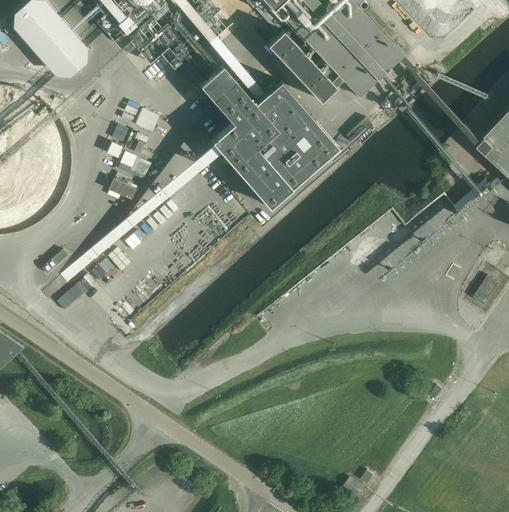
[(402,56),(350,0),(262,0),(332,75),(327,80),(279,29),(264,43),(316,99),(337,80),(355,99),(402,56)]
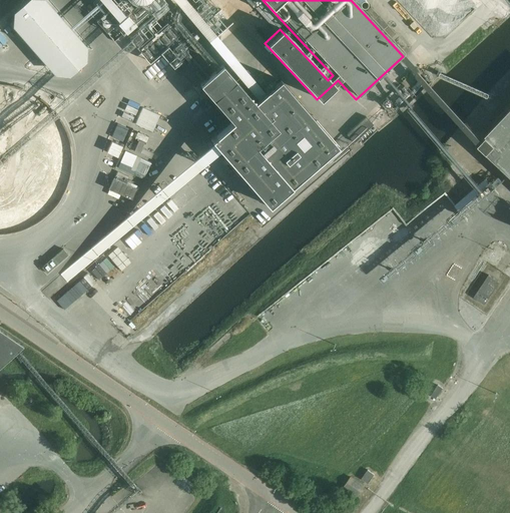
[(26,16),(34,27),(50,15),(42,5),(26,16)]
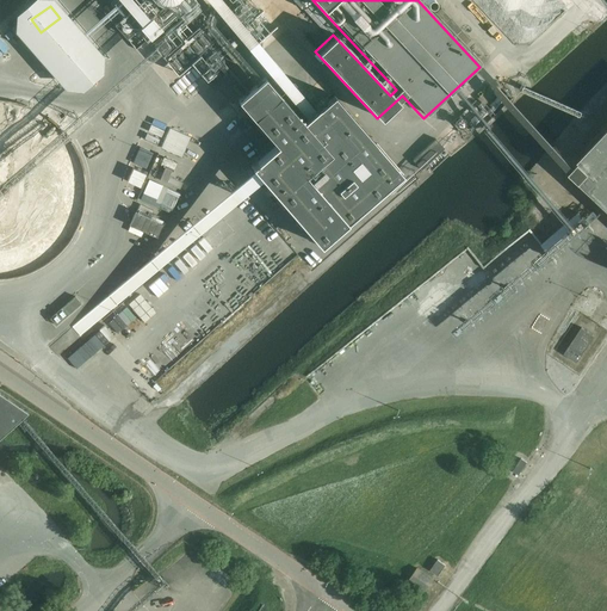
[(61,67),(50,54),(73,36),(68,30),(61,36),(57,31),(45,42),(51,48),(44,54),(57,71),(61,67)]
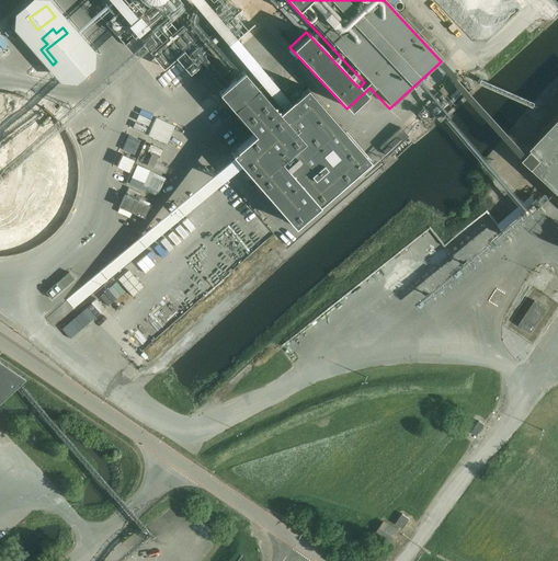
[(20,33),(0,49),(0,63),(2,65),(29,43),(20,33)]
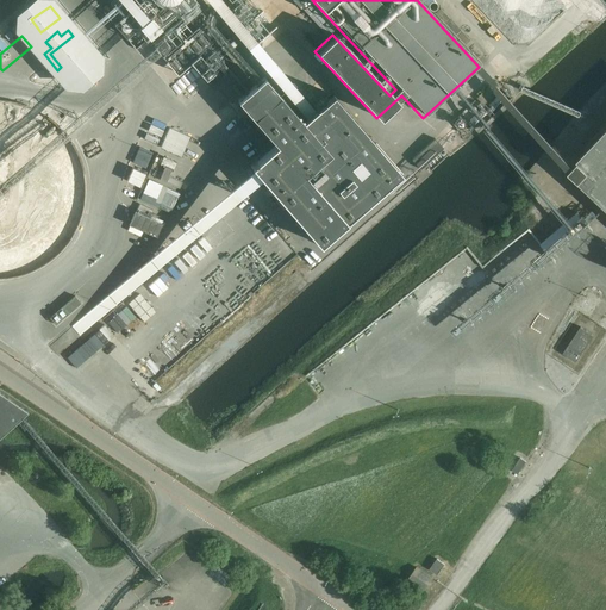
[(17,63),(20,70),(42,58),(37,51),(17,63)]
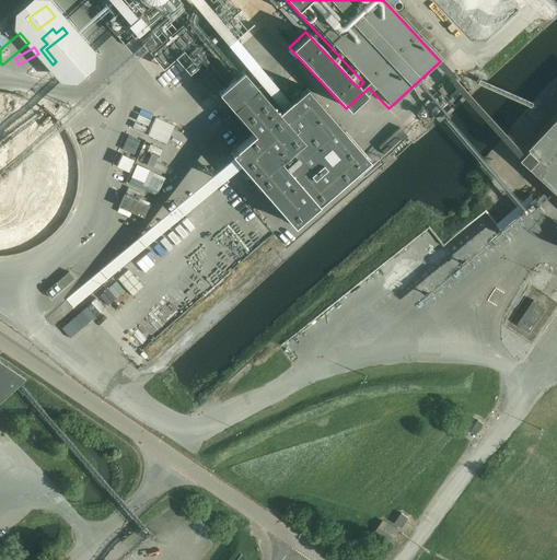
[(240,70),(216,91),(251,131),(227,152),(291,225),(367,161),(341,132),(303,88),(276,112),(240,70)]
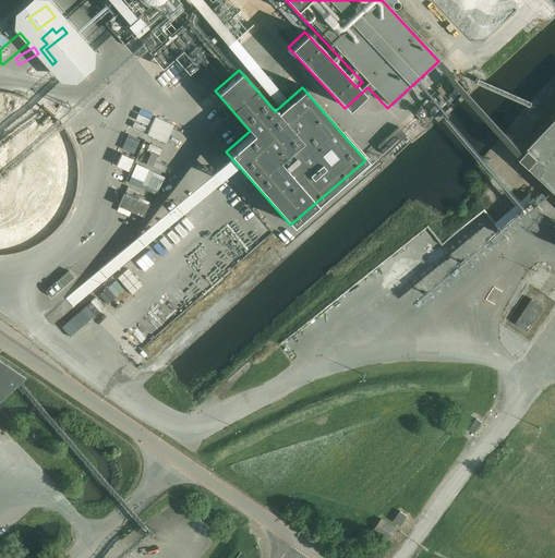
[(79,190),(79,182),(79,174),(77,166),(75,158),(73,149),(69,142),(64,134),(60,128),(55,122),(49,117),(40,110),(35,107),(26,102),(20,100),(9,97),(1,96),(0,96),(0,268),(9,267),(17,265),(25,263),(32,259),(40,254),(47,250),(52,244),(58,239),(64,231),(69,222),(73,215),(75,206),(77,198),(79,190)]
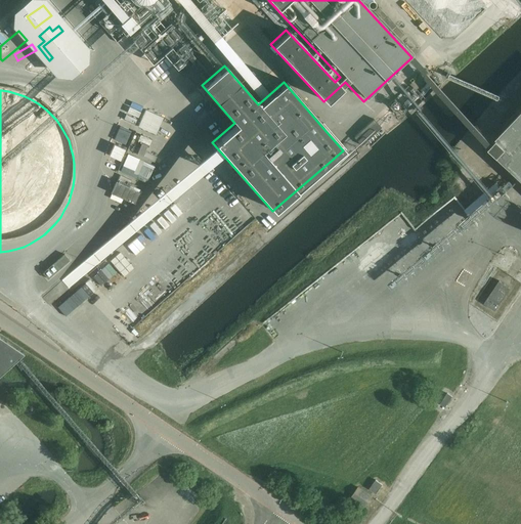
[(520,179),(520,111),(487,147),(520,179)]
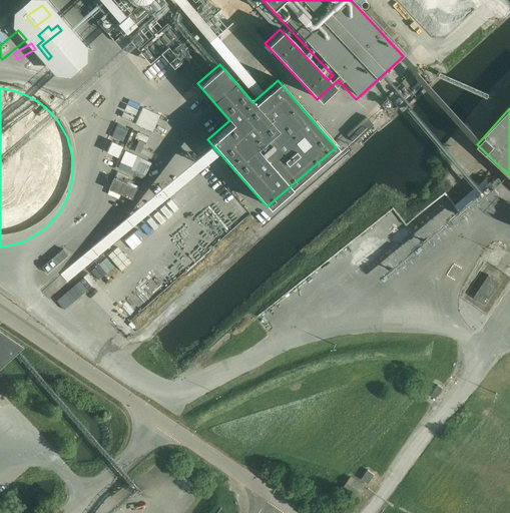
[(136,144),(130,155),(139,160),(145,149),(136,144)]
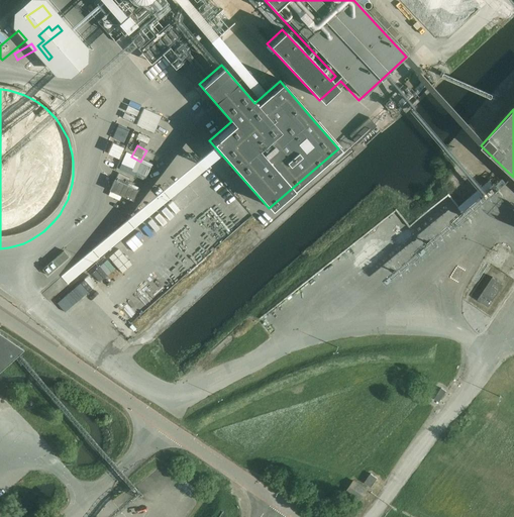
[(120,161),(114,187),(127,190),(131,176),(133,177),(136,165),(120,161)]
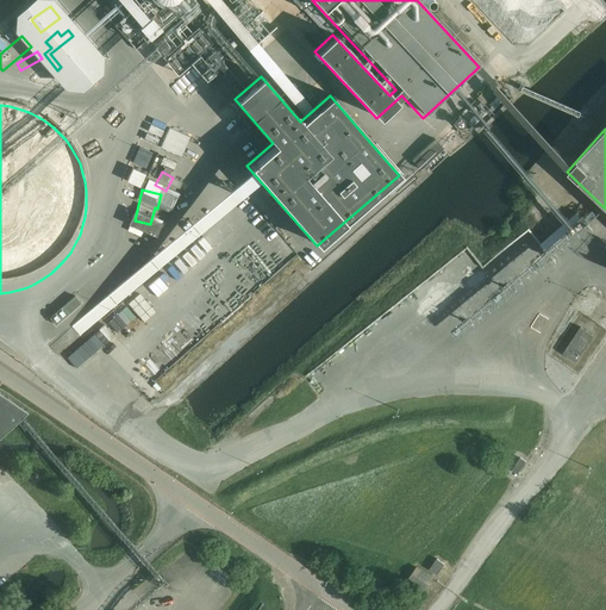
[(101,302),(72,325),(79,335),(83,332),(89,328),(117,317),(127,310),(133,307),(129,300),(133,297),(141,305),(161,297),(154,280),(200,246),(197,235),(177,242),(176,241),(89,306),(101,302)]
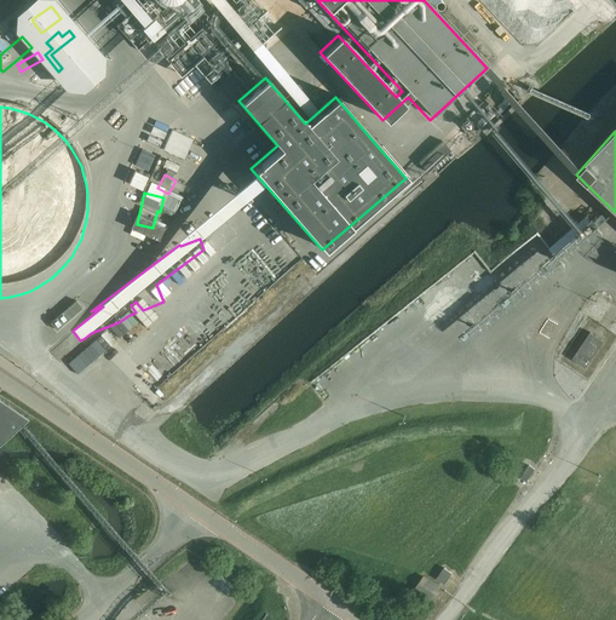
[(220,332),(226,327),(216,316),(211,320),(220,332)]
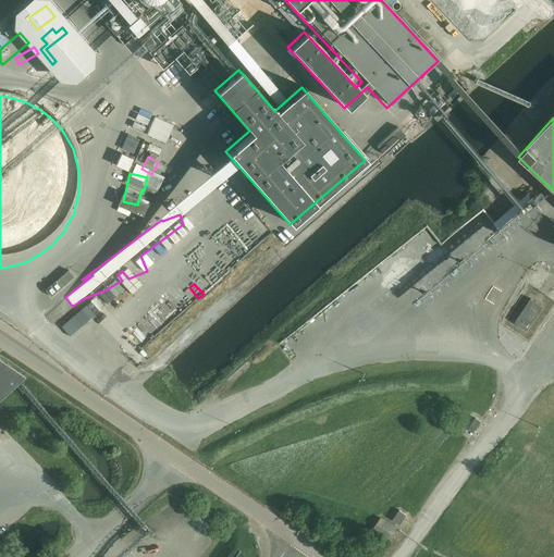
[(491,285),(485,297),(496,301),(501,288),(491,285)]
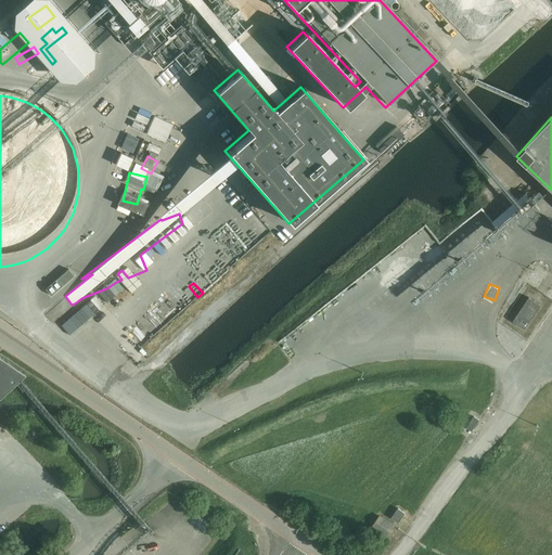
[(522,330),(538,306),(527,297),(511,322),(522,330)]
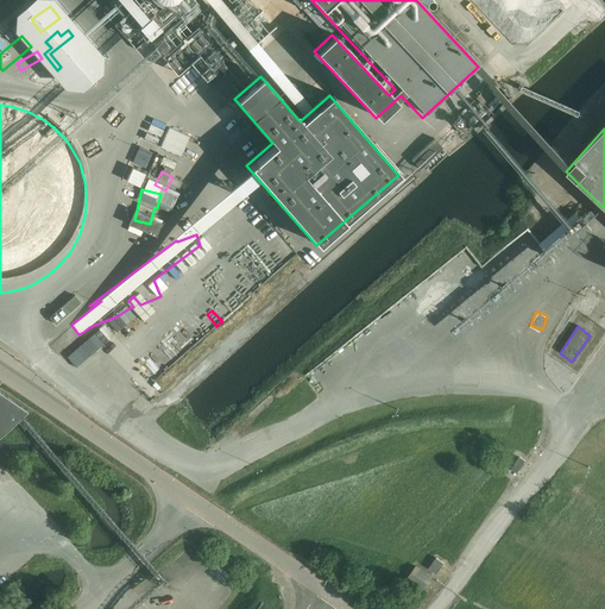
[(0,441),(30,416),(5,387),(0,390),(0,441)]
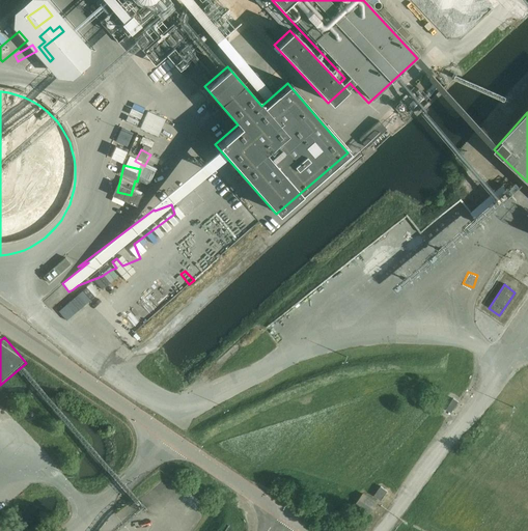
[(448,410),(453,402),(449,399),(444,407),(448,410)]
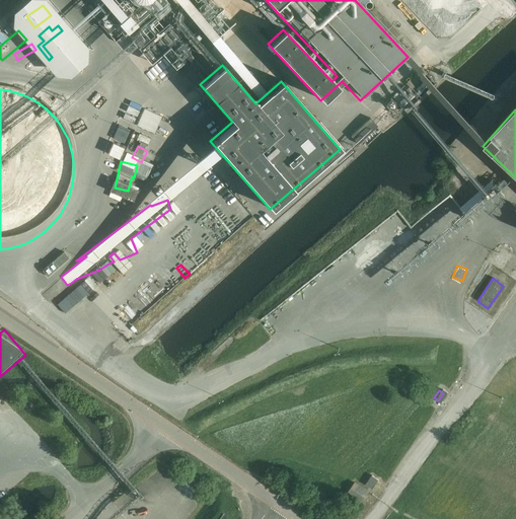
[(369,475),(363,485),(370,489),(376,479),(369,475)]
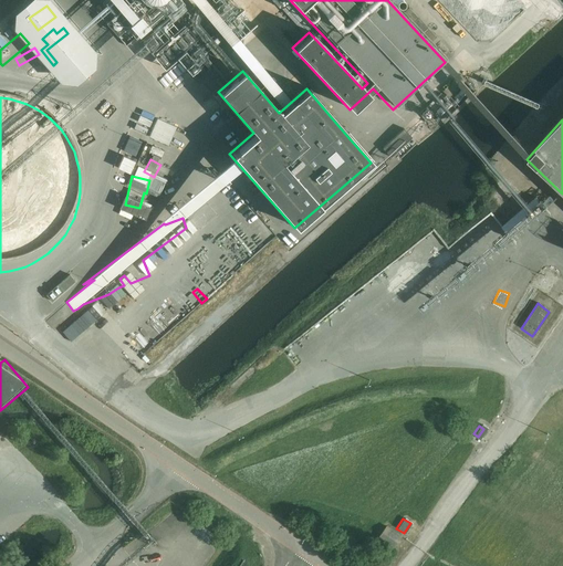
[(377,537),(392,547),(399,537),(385,527),(377,537)]
